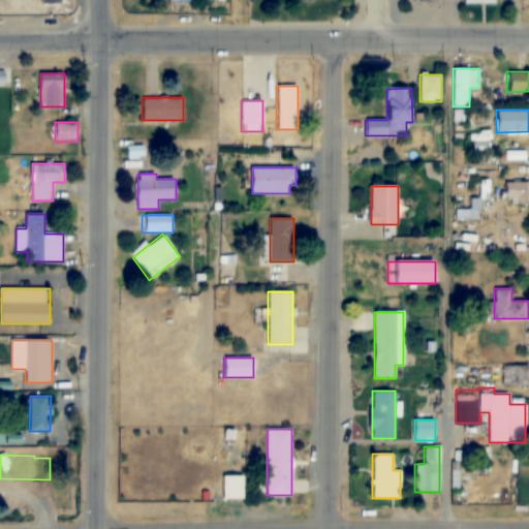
[(244,475),(223,475),(223,498),(244,498),(244,475)]
